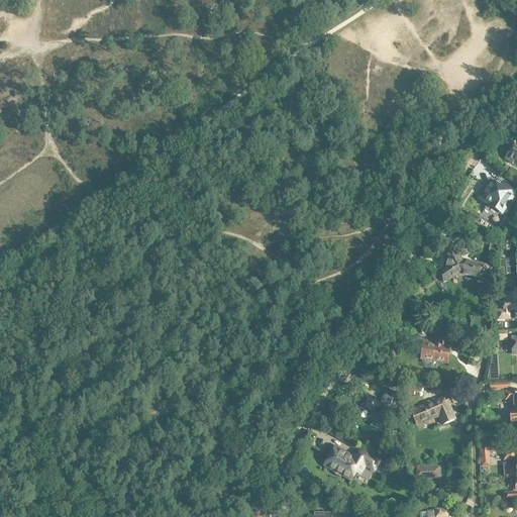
[(516,146),(515,145),(516,145),(514,144),(504,159),(512,165),(515,161),(516,162),(516,146)]
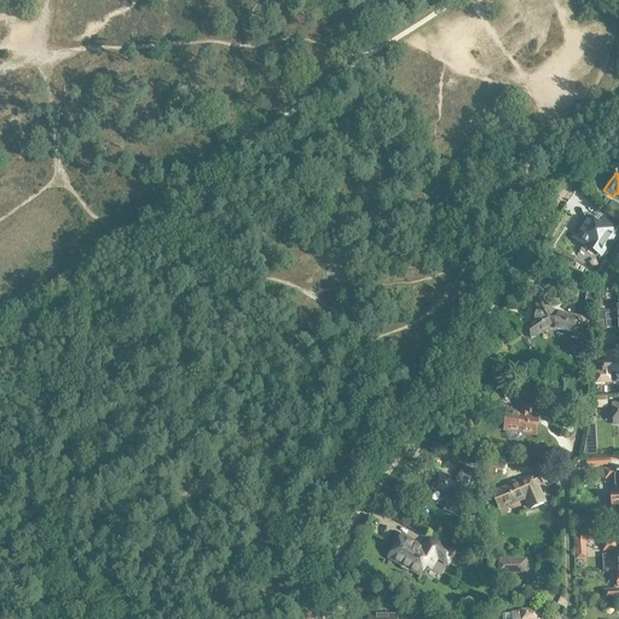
[(618,208),(617,207),(618,206),(612,201),(607,209),(618,217),(618,215),(618,208)]
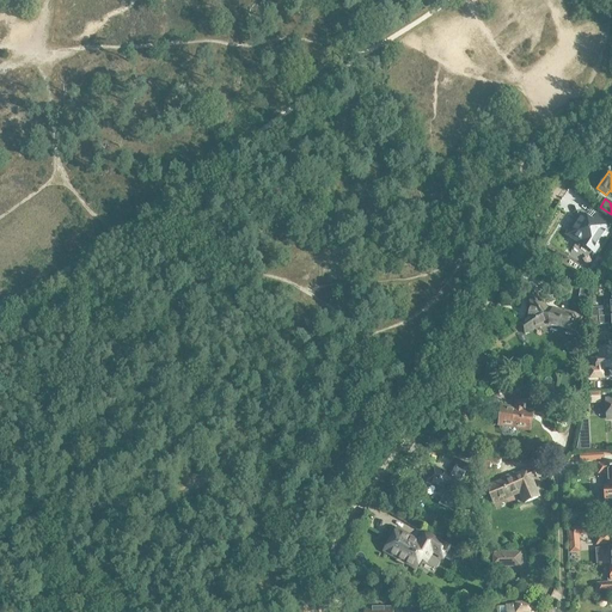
[(580,214),(567,236),(579,243),(580,242),(595,251),(611,225),(597,215),(592,221),(580,214)]
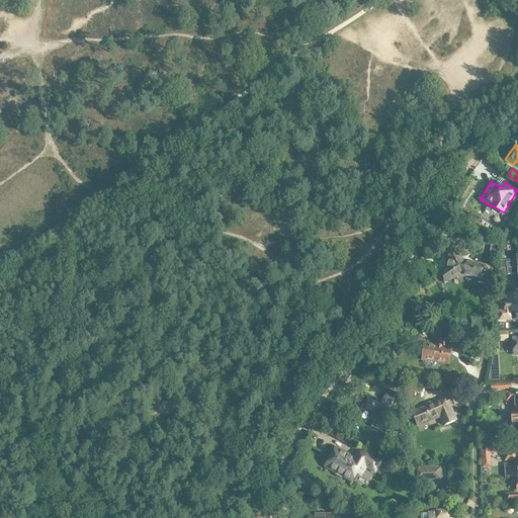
[(514,268),(517,268),(517,267),(517,242),(515,248),(517,249),(517,255),(511,255),(511,262),(507,263),(507,268),(509,268),(514,268)]
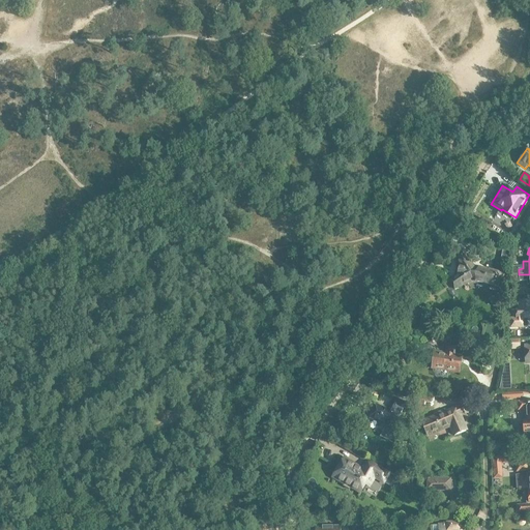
[(474,268),(473,265),(463,253),(454,258),(460,268),(459,268),(459,269),(458,269),(458,272),(458,273),(458,274),(449,282),(454,289),(468,283),(472,281),(500,287),(502,273),(474,268)]
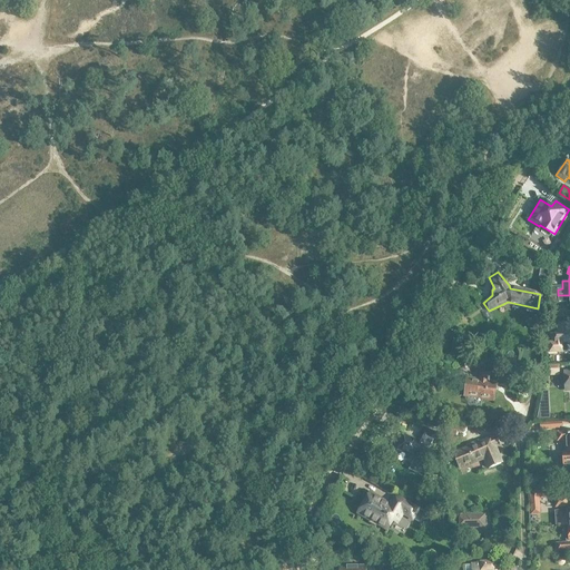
[(560,295),(558,295),(558,303),(566,303),(567,307),(569,306),(569,294),(569,295),(566,295),(560,295)]
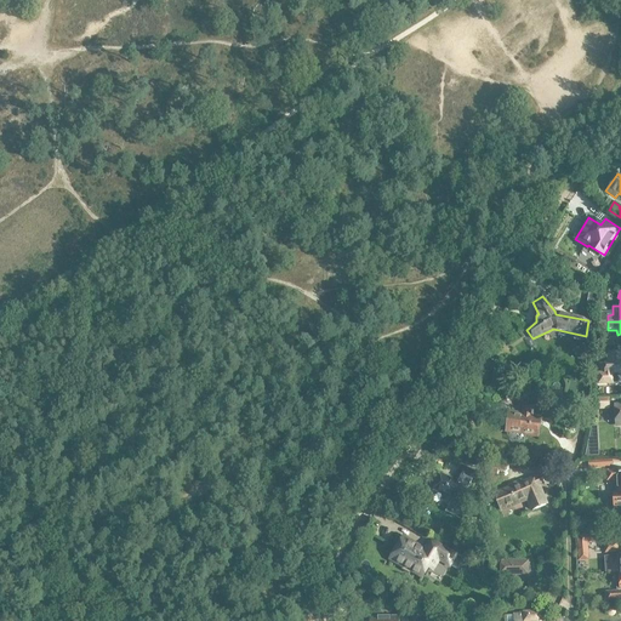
[(620,352),(617,353),(617,346),(598,346),(597,365),(604,364),(605,382),(611,382),(611,375),(617,374),(617,377),(620,376),(620,352)]
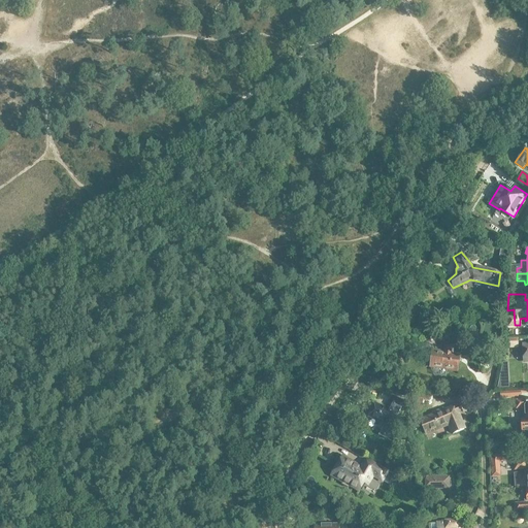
[(450,330),(441,333),(443,337),(446,338),(452,335),(450,330)]
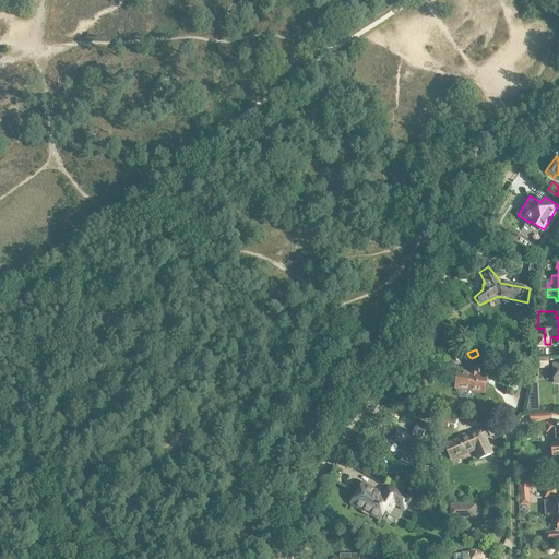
[(480,366),(474,365),(473,372),(459,370),(455,389),(484,393),(486,377),(482,377),(482,375),(480,373),(480,372),(479,372),(480,366)]
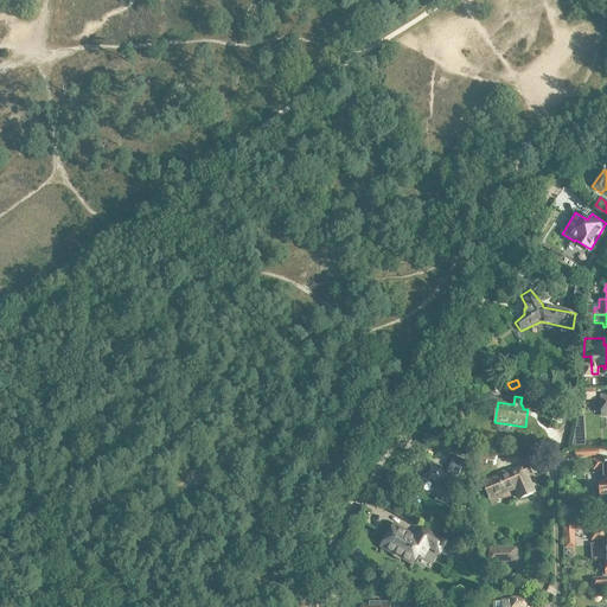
[(473,462),(486,464),(486,453),(474,452),(473,462)]
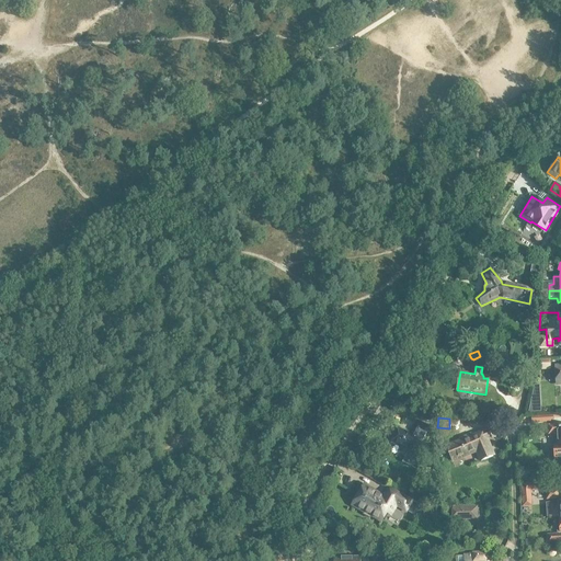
[(410,435),(398,428),(391,443),(410,453),(421,432),(426,434),(430,427),(418,421),(410,435)]
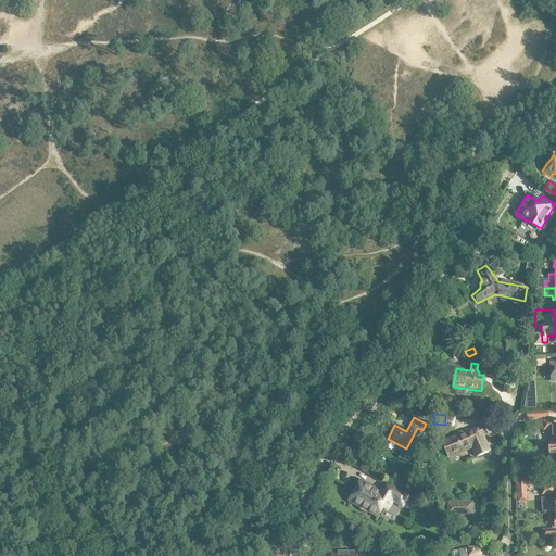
[(547,444),(546,446),(546,452),(547,453),(548,455),(555,454),(555,422),(554,424),(554,421),(543,422),(544,430),(552,430),(553,442),(547,443),(547,444)]
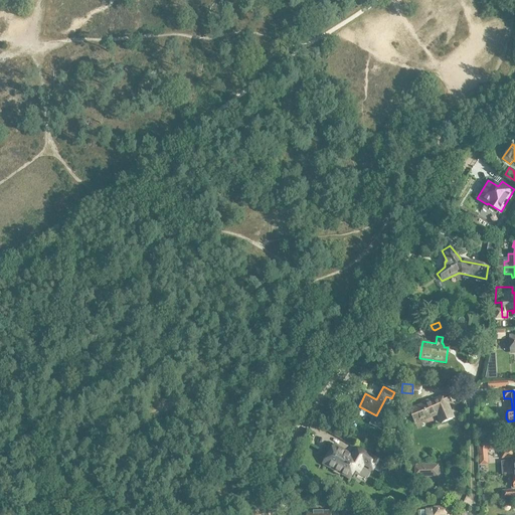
[(409,411),(414,423),(431,416),(433,416),(434,416),(436,416),(437,417),(438,417),(440,418),(440,419),(441,420),(442,423),(453,419),(447,406),(453,403),(450,397),(445,399),(444,397),(433,401),(432,398),(421,402),(422,405),(409,411)]
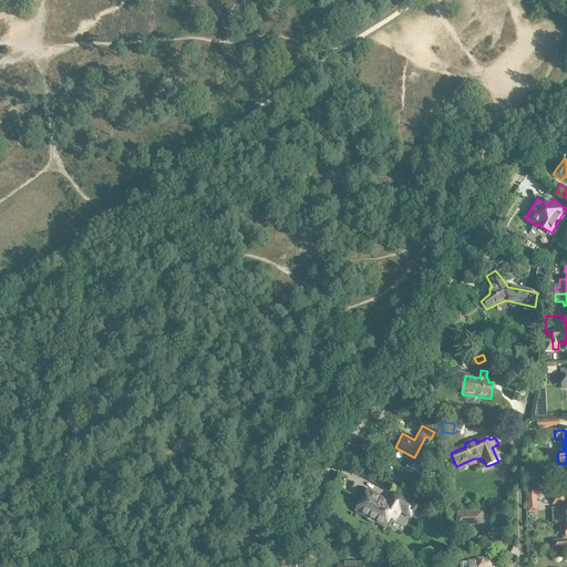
[(542,488),(527,490),(528,500),(528,512),(536,511),(536,498),(536,497),(542,497),(542,488)]
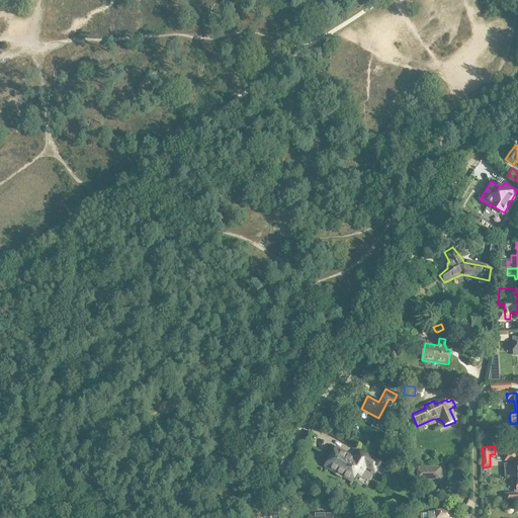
[(359,450),(354,459),(336,448),(326,466),(343,478),(344,475),(353,481),(357,473),(361,476),(366,466),(374,472),(379,463),(359,450)]
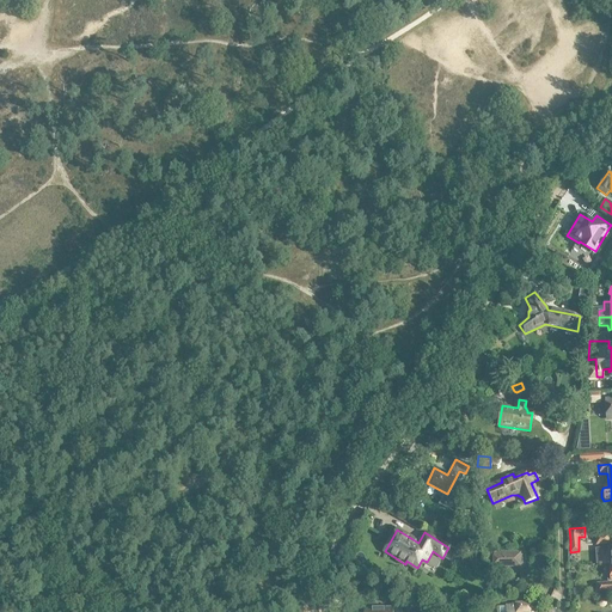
[(611,549),(601,550),(603,564),(611,564),(611,563),(611,549)]
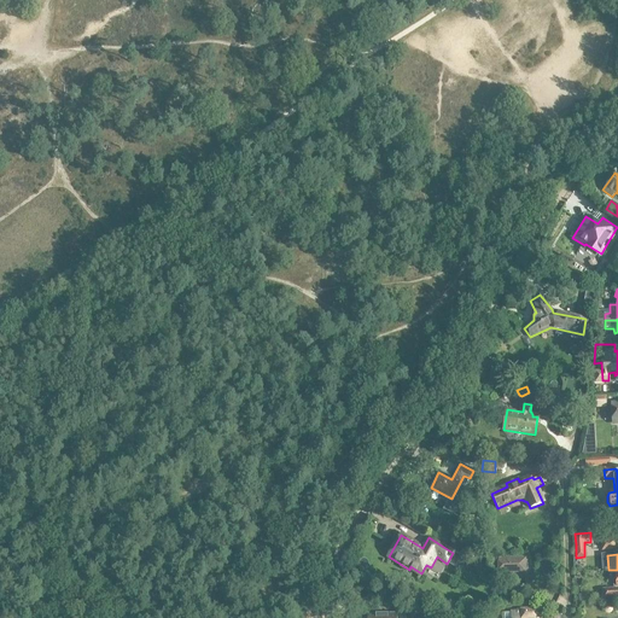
[(499,570),(500,570),(500,572),(525,572),(525,570),(526,570),(526,561),(525,561),(525,560),(499,560),(499,563),(497,563),(499,570)]
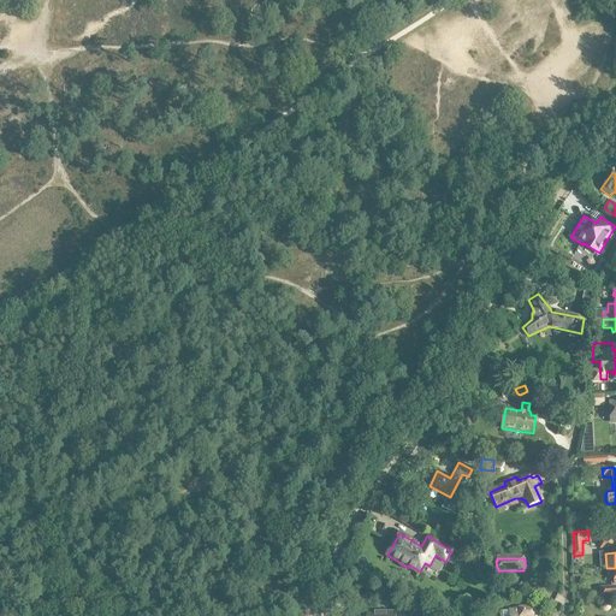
[(615,567),(615,568),(615,584),(611,585),(612,587),(600,588),(600,597),(615,596),(615,567)]
